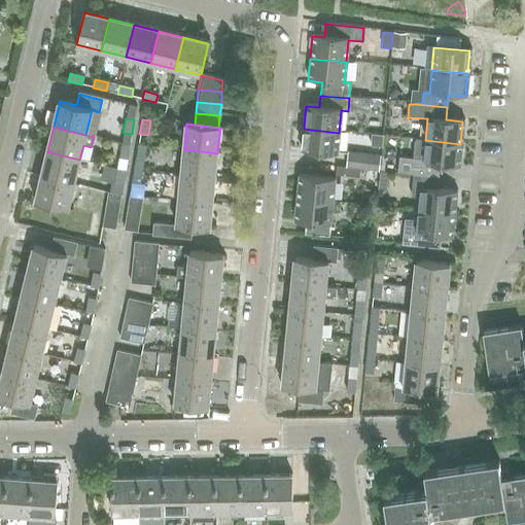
[(337,154),(339,133),(304,129),(302,151),(337,154)]
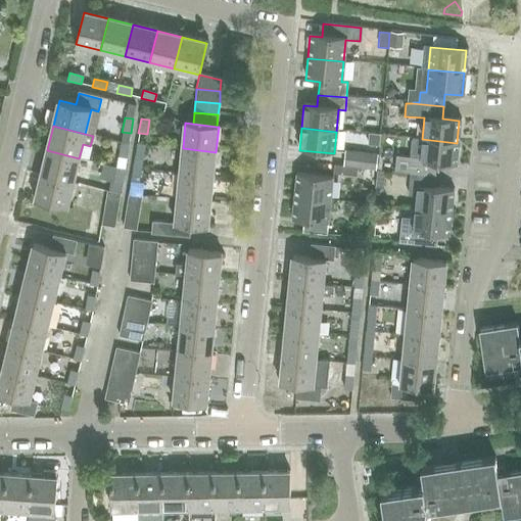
[(435,163),(455,166),(457,143),(422,139),(420,159),(395,157),(393,172),(409,174),(434,176),(435,163)]
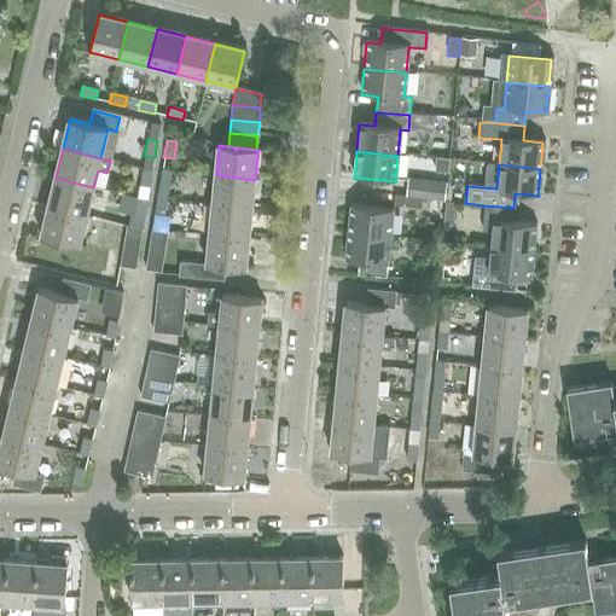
[(139,186),(149,189),(152,172),(141,169),(139,186)]
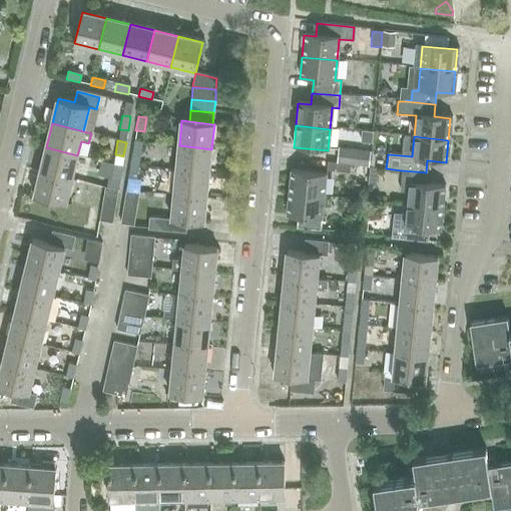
[(134,141),(130,164),(138,165),(142,142),(134,141)]
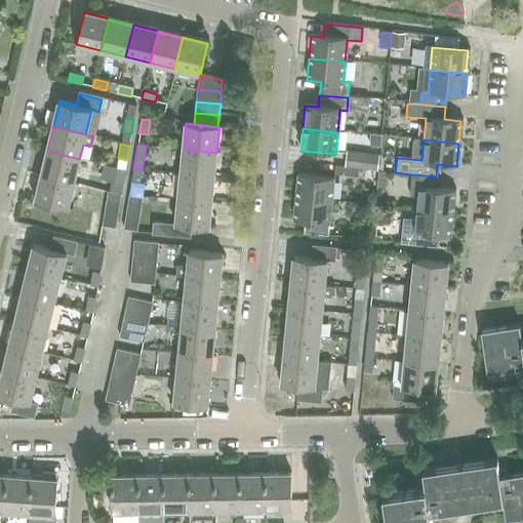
[(214,178),(216,153),(184,149),(180,174),(214,178)]
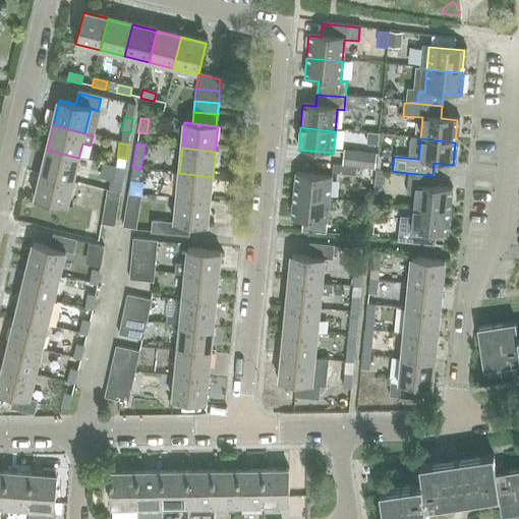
[(47,150),(41,174),(72,182),(78,158),(47,150)]
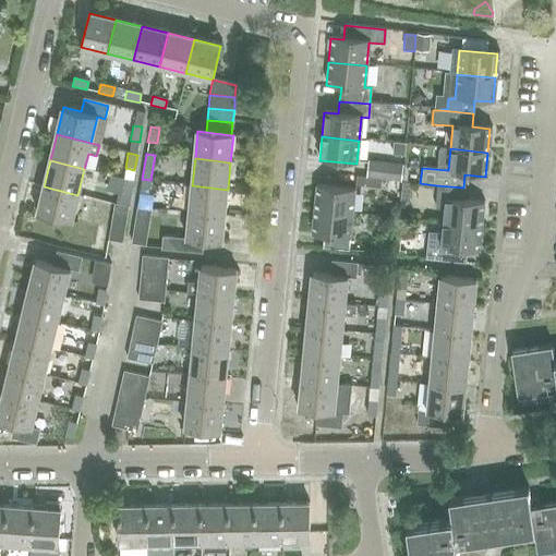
[(398,180),(399,167),(367,162),(365,177),(398,180)]
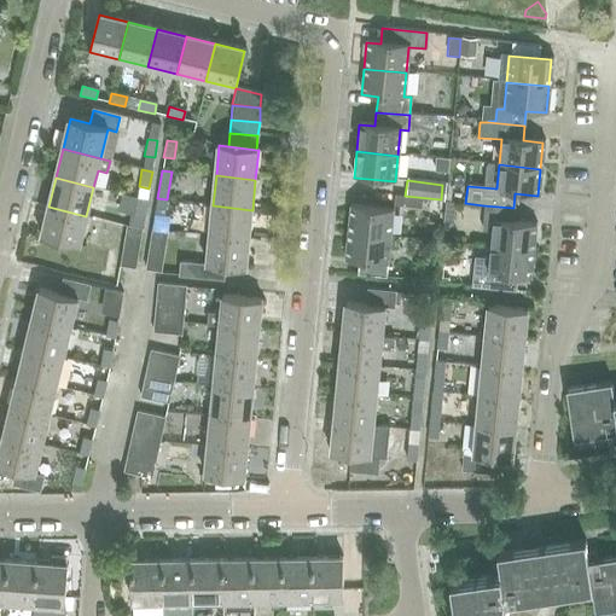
[(100,189),(97,204),(114,208),(117,192),(100,189)]
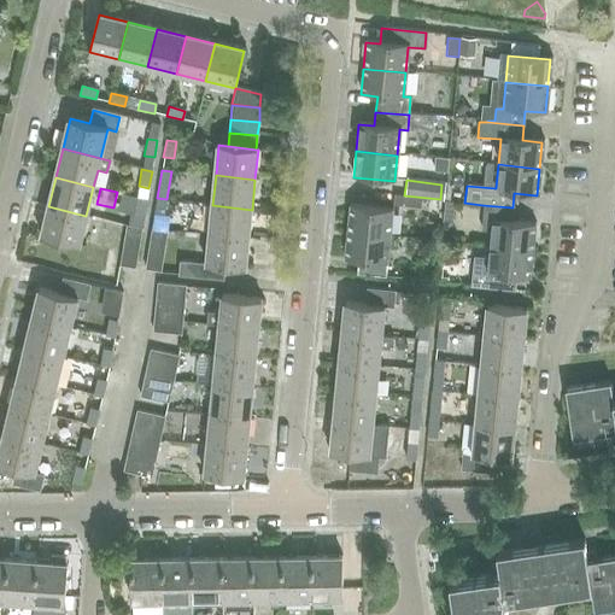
[(163,218),(167,199),(157,198),(153,216),(163,218)]
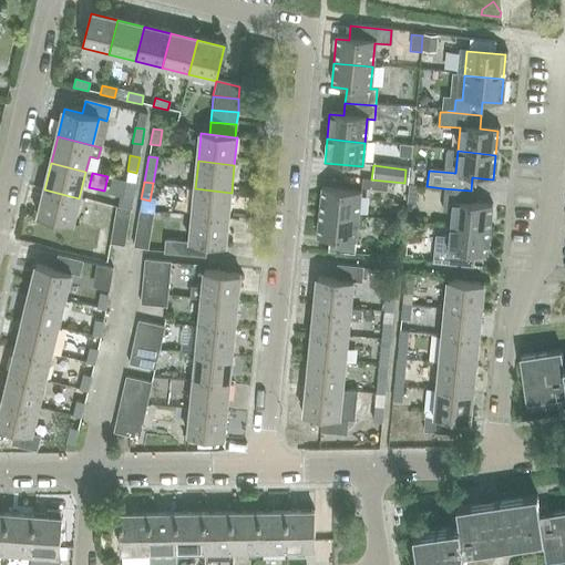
[(119,197),(116,208),(131,211),(132,199),(134,184),(125,183),(123,198),(119,197)]
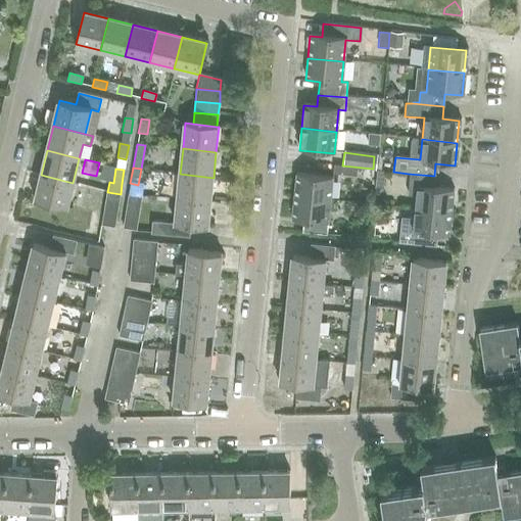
[(180,174),(178,198),(210,203),(214,178),(180,174)]
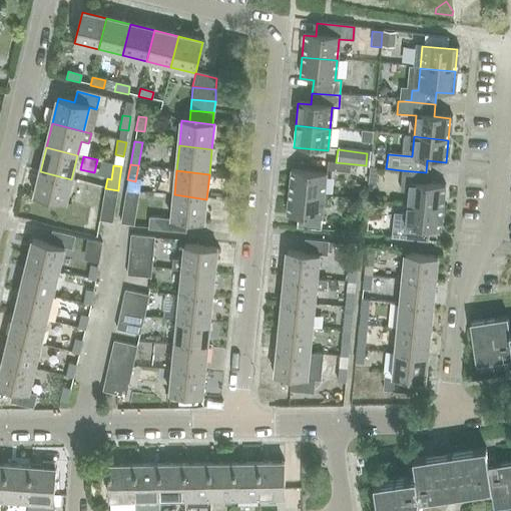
[(408,192),(407,205),(442,208),(444,186),(425,184),(426,172),(401,170),(399,191),(408,192)]
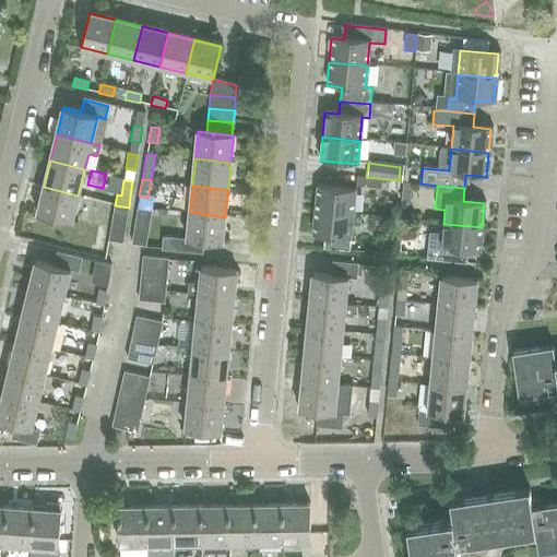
[(44,187),(37,214),(71,222),(78,196),(44,187)]
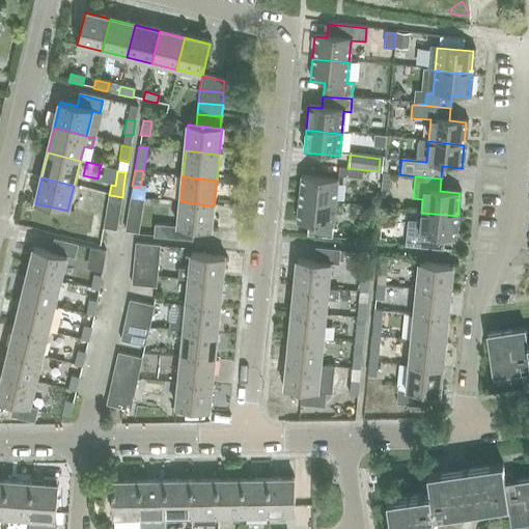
[(301,177),(299,201),(334,204),(336,182),(301,177)]
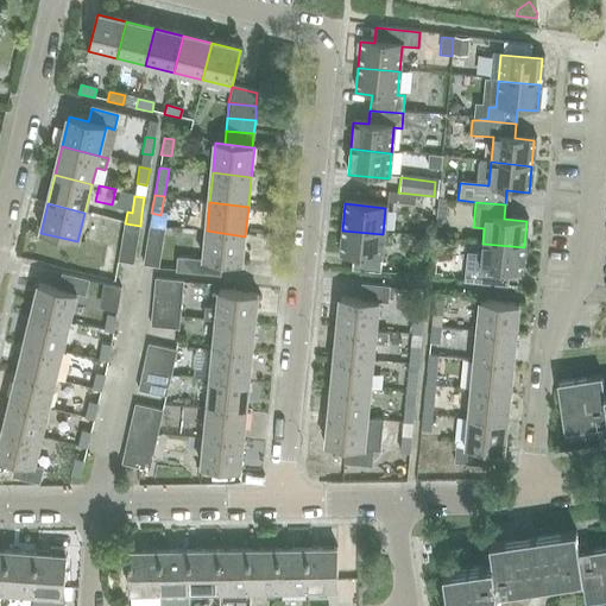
[(124,222),(118,263),(133,265),(140,226),(125,223),(124,222)]
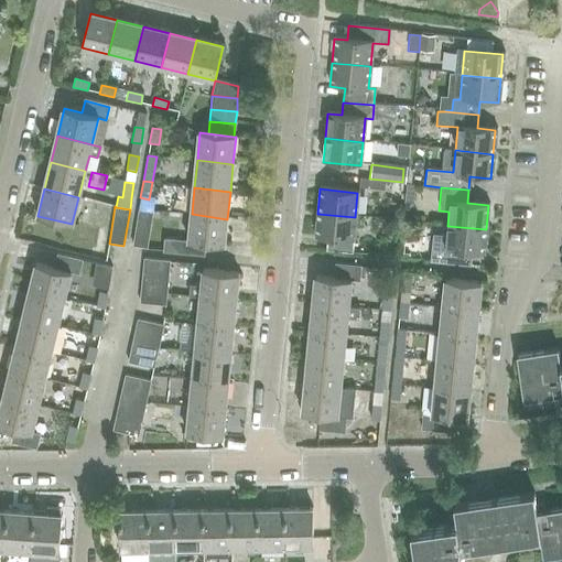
[(132,247),(147,249),(152,212),(138,209),(132,247)]
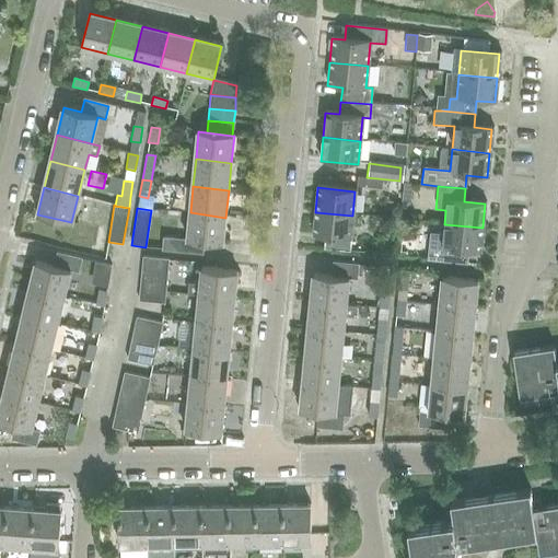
[(222,244),(225,218),(190,212),(187,240),(162,237),(161,251),(202,254),(204,243),(222,244)]
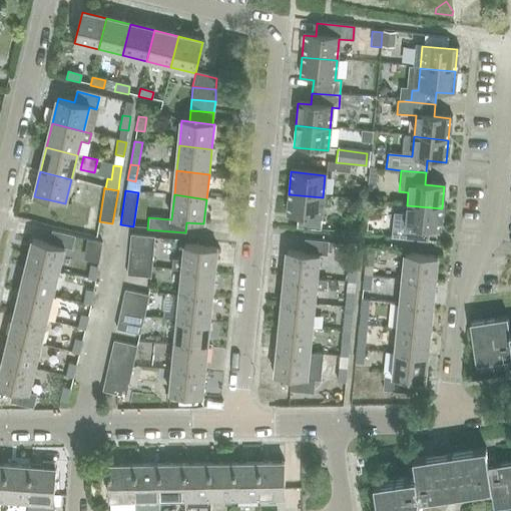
[(320,230),(321,219),(323,197),(289,194),(287,216),(297,217),(296,228),(320,230)]
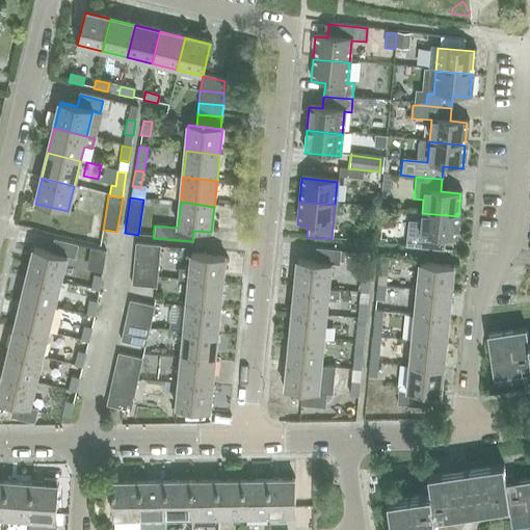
[(408,223),(407,233),(406,246),(444,249),(445,238),(456,240),(458,216),(422,213),(421,224),(408,223)]
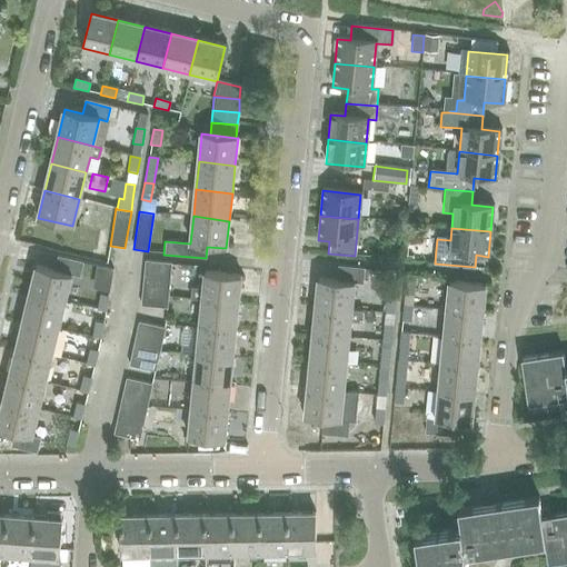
[(82,264),(57,258),(53,270),(36,266),(29,294),(65,302),(71,276),(79,278),(82,264)]
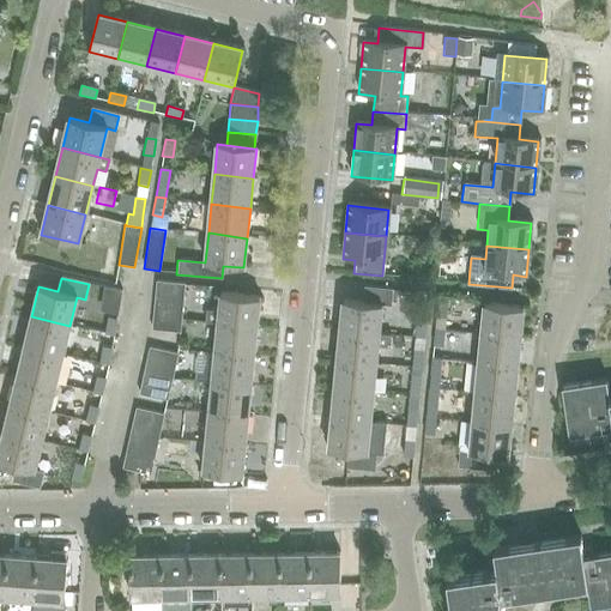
[(185,285),(156,282),(153,306),(182,309),(185,285)]
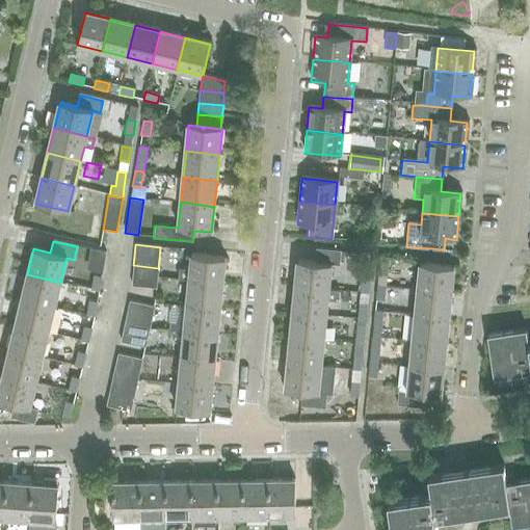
[(328,291),(330,265),(339,266),(340,254),(316,250),(315,263),(297,261),(295,287),(328,291)]
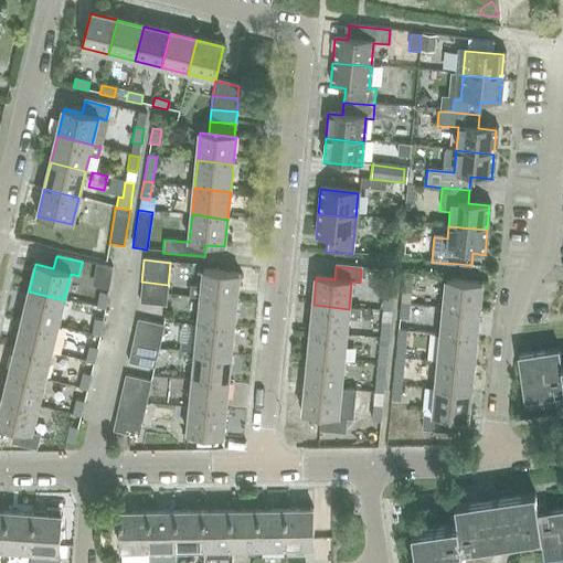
[(200,298),(200,297),(236,301),(240,274),(202,269),(201,287),(189,286),(188,297),(200,298)]
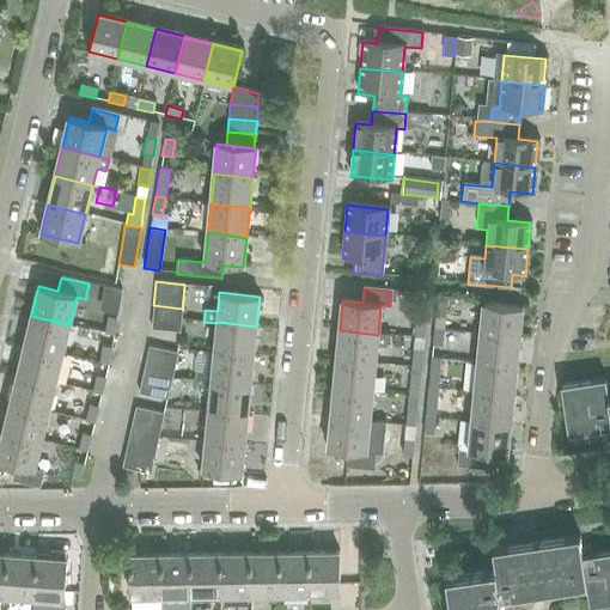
[(444,330),(446,306),(446,300),(437,299),(433,329),(444,330)]
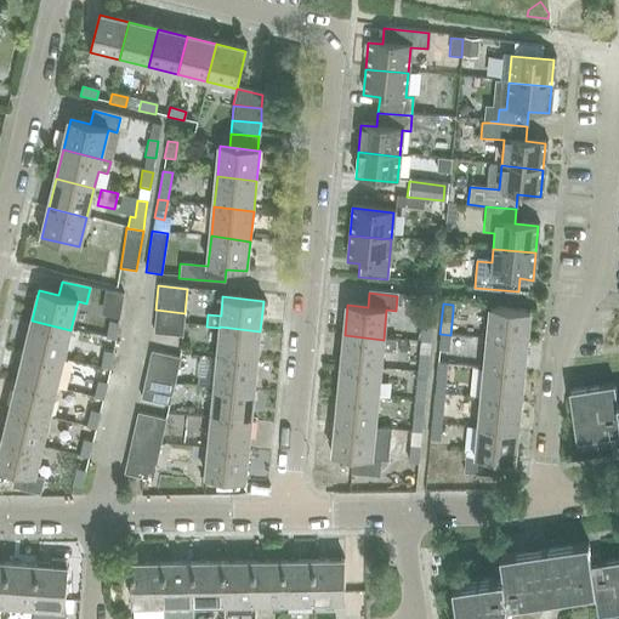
[(488,308),(486,338),(526,342),(528,312),(488,308)]
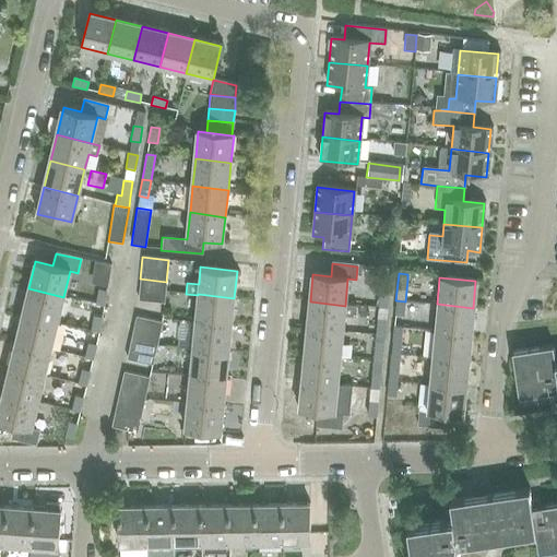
[(164,304),(166,282),(140,279),(138,301),(164,304)]
